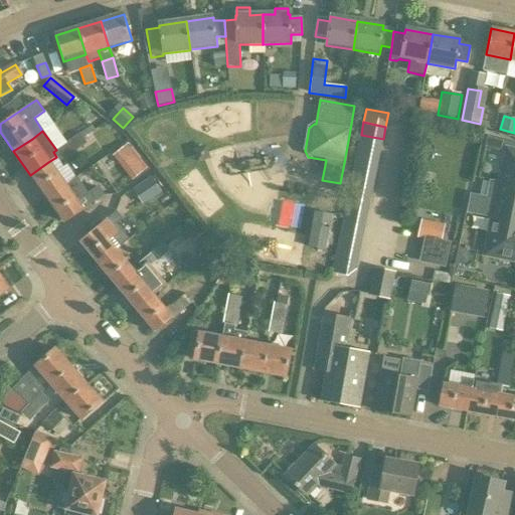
[(72,154),(87,144),(79,134),(65,144),(72,154)]
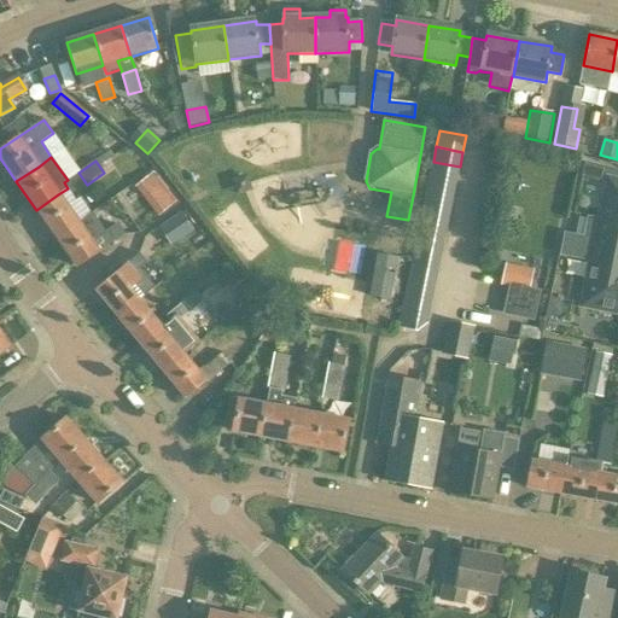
[(460,167),(433,162),(430,176),(456,182),(460,167)]
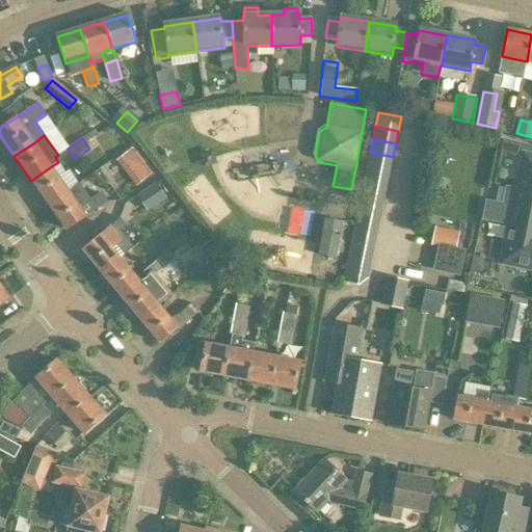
[(138,185),(156,171),(135,145),(117,159),(138,185)]
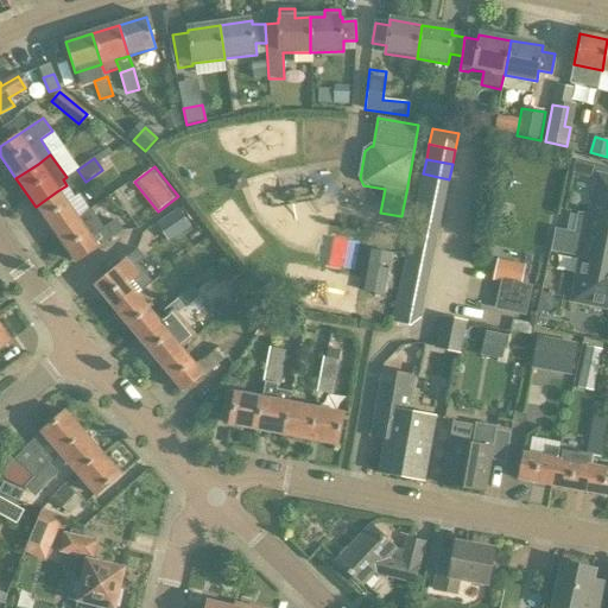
[(607,169),(597,166),(588,216),(578,215),(570,259),(580,261),(571,303),(607,310),(607,169)]
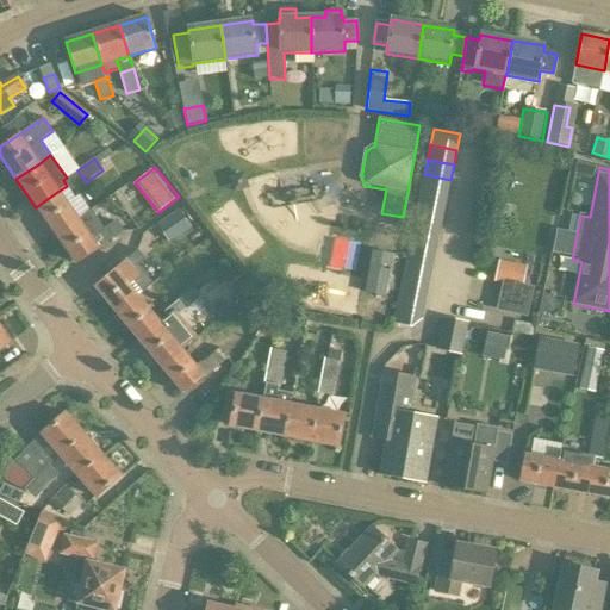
[(86,182),(78,170),(67,178),(63,180),(67,186),(70,192),(86,182)]
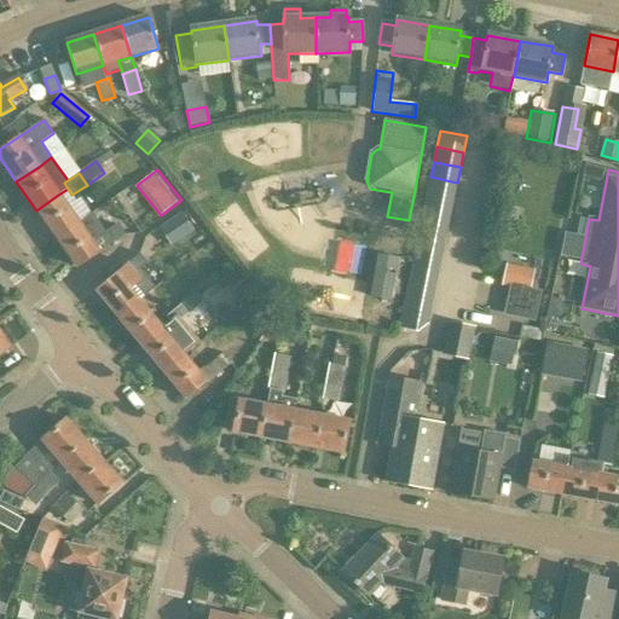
[(457,183),(431,177),(427,192),(453,198),(457,183)]
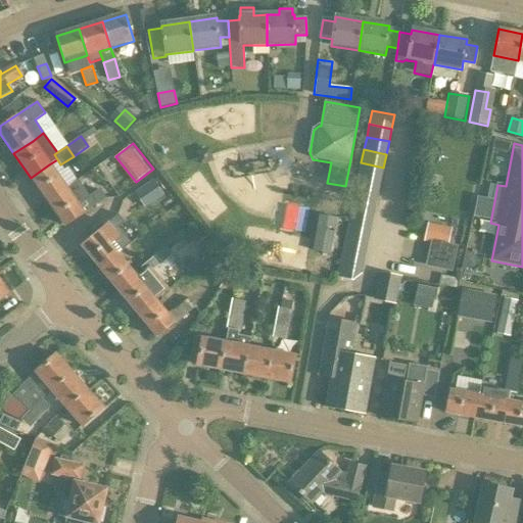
[(383,168),(361,162),(359,176),(381,180),(383,168)]
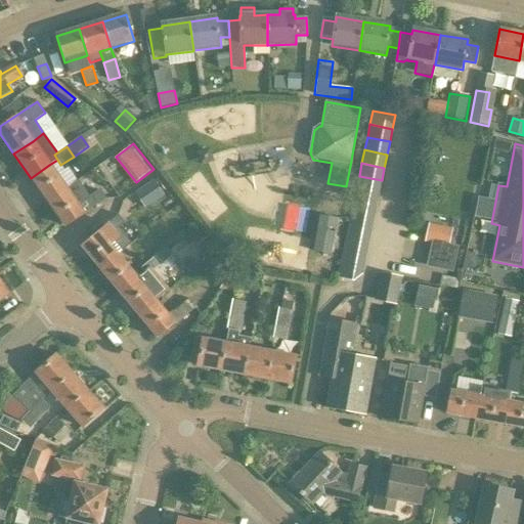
[(31,178),(47,203),(67,189),(49,165),(31,178)]
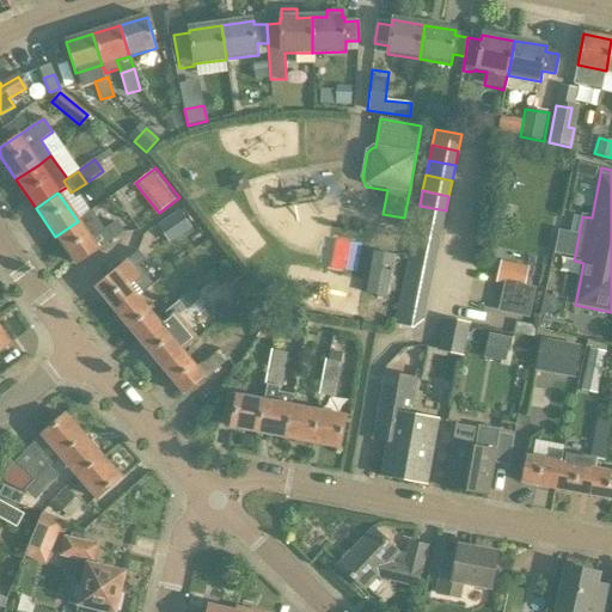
[(446,210),(420,206),(416,220),(442,226),(446,210)]
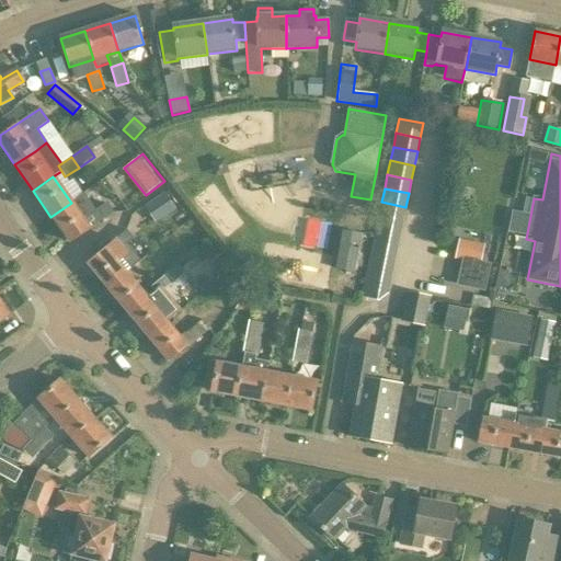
[(71,203),(50,217),(69,243),(90,229),(113,214),(106,205),(99,209),(87,192),(81,195),(70,202),(71,203)]
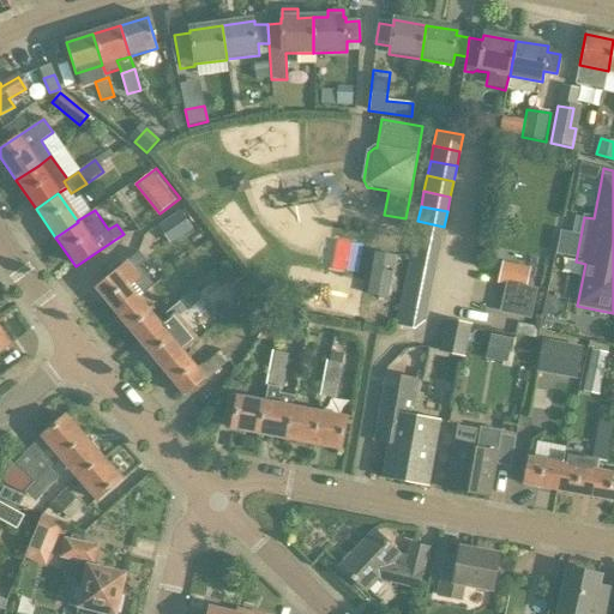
[(168,245),(191,230),(179,211),(158,226),(168,245)]
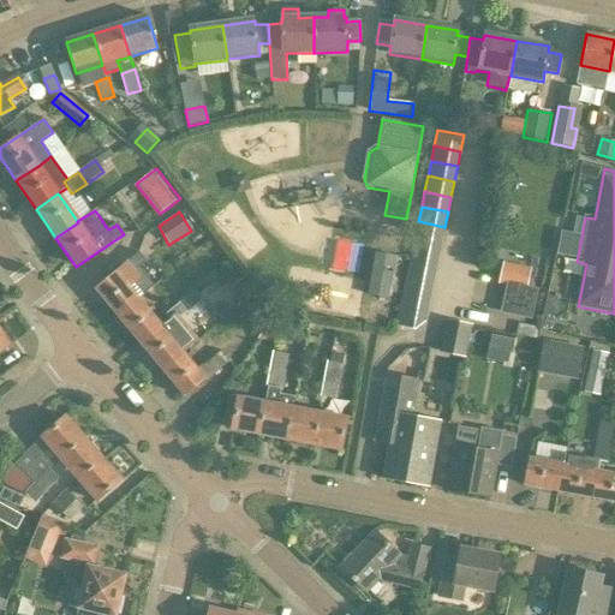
[(445,227),(418,221),(415,237),(442,243),(445,227)]
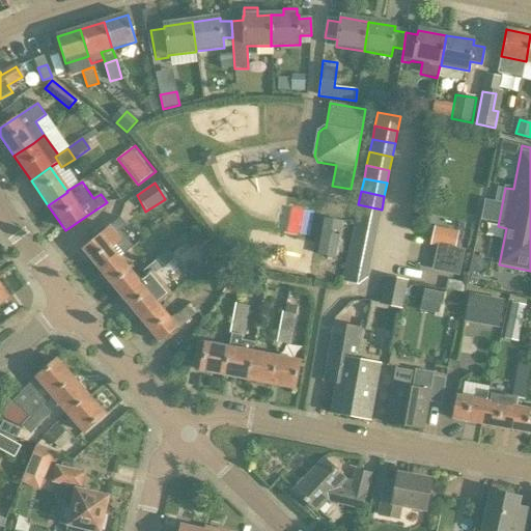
[(382,210),(358,204),(356,218),(379,222),(382,210)]
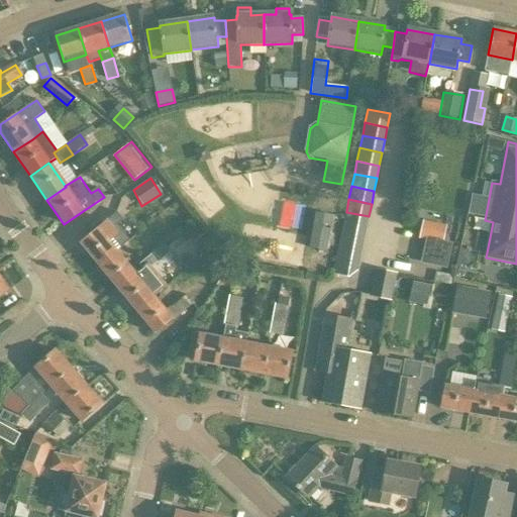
[(81,243),(100,267),(117,251),(110,243),(120,234),(114,227),(123,220),(116,212),(107,219),(108,221),(99,229),(81,243)]
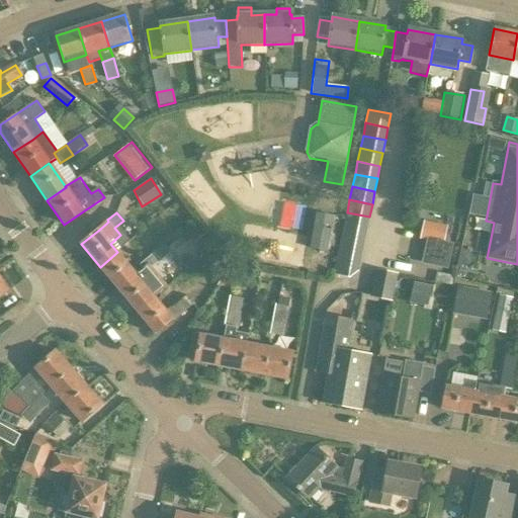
[(369,217),(347,212),(344,225),(366,230),(369,217)]
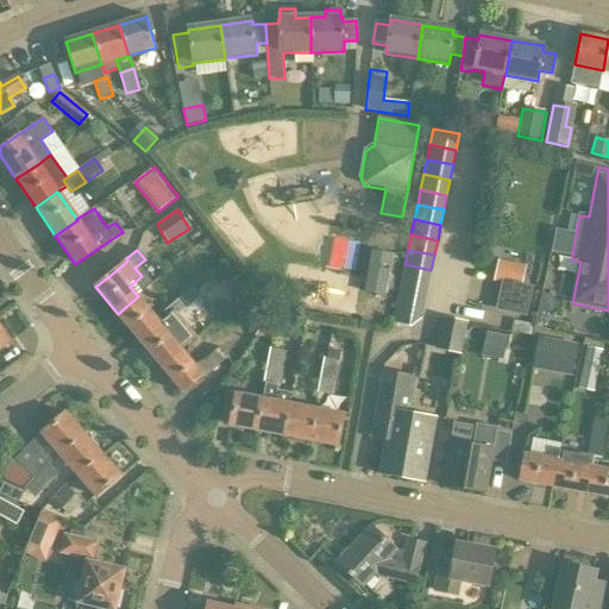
[(384,296),(391,255),(371,251),(364,293),(384,296)]
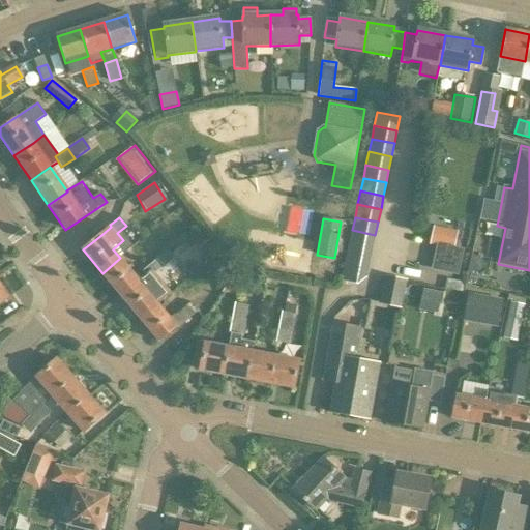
[(434,267),(455,272),(461,251),(453,249),(458,232),(433,227),(430,244),(438,246),(434,267)]
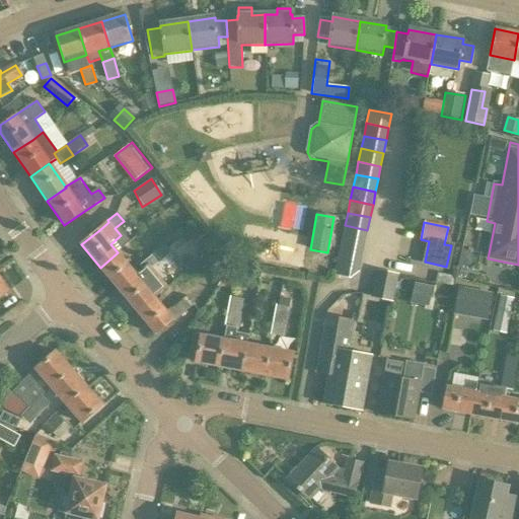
[(367,230),(345,225),(343,238),(365,243),(367,230)]
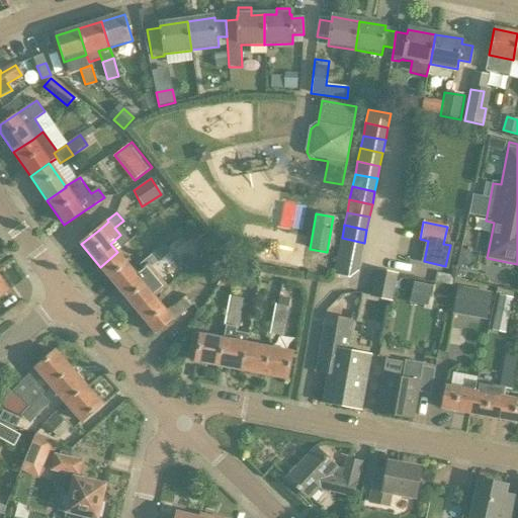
[(364,243),(342,238),(339,251),(361,255),(364,243)]
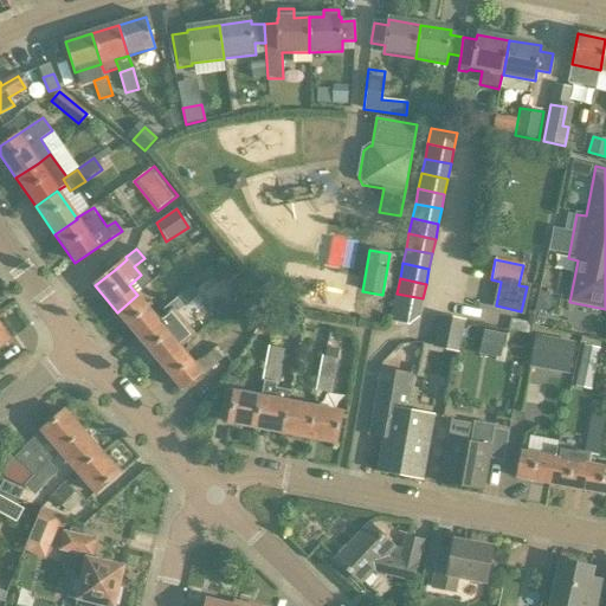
[(168,321),(199,295),(191,285),(160,310),(168,321)]
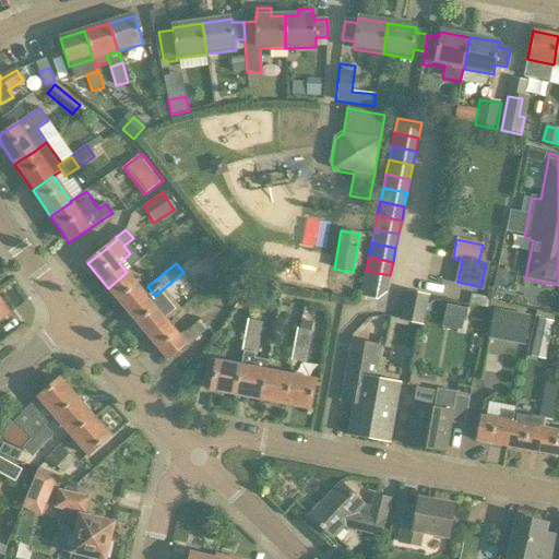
[(390,275),(366,271),(363,284),(387,289),(390,275)]
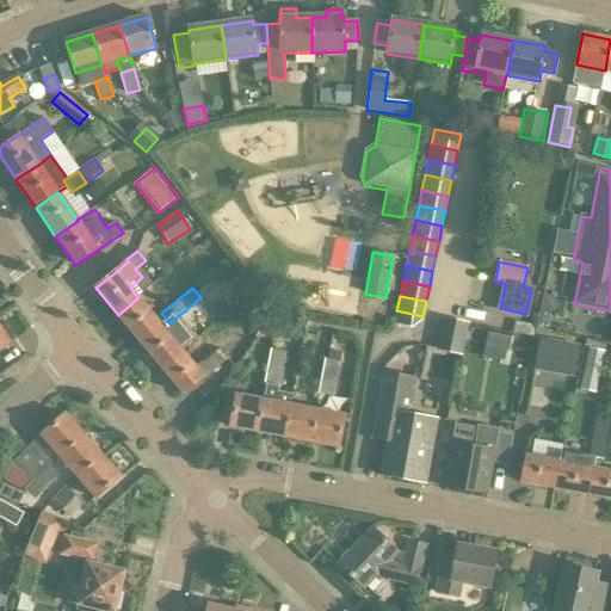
[(161,325),(139,297),(118,315),(140,341),(161,325)]
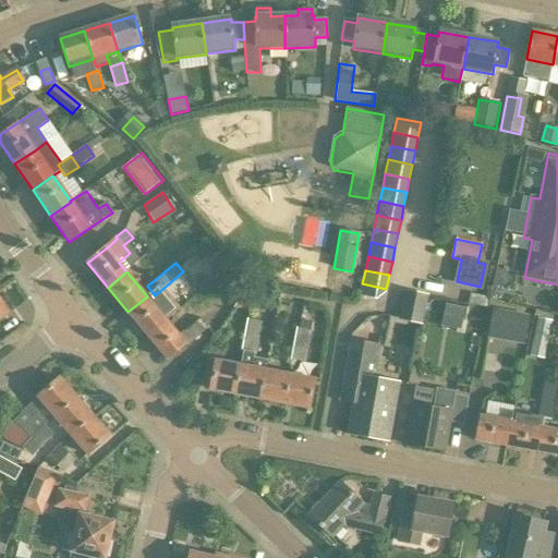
[(386,289),(362,283),(360,299),(384,303),(386,289)]
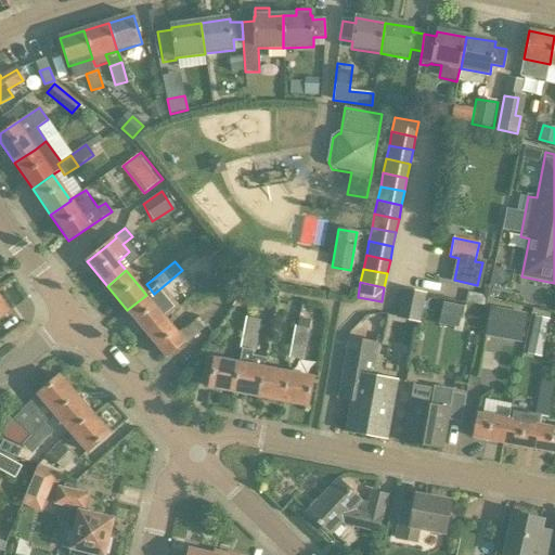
[(404,291),(399,318),(417,322),(424,294),(404,291)]
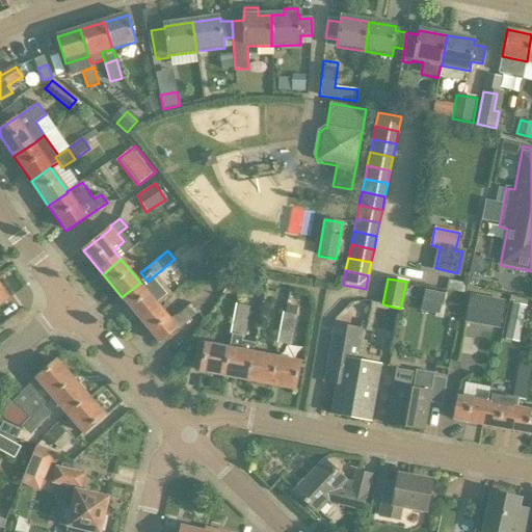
[(140,321),(159,306),(140,283),(122,297),(130,308),(125,311),(134,323),(139,319),(140,321)]
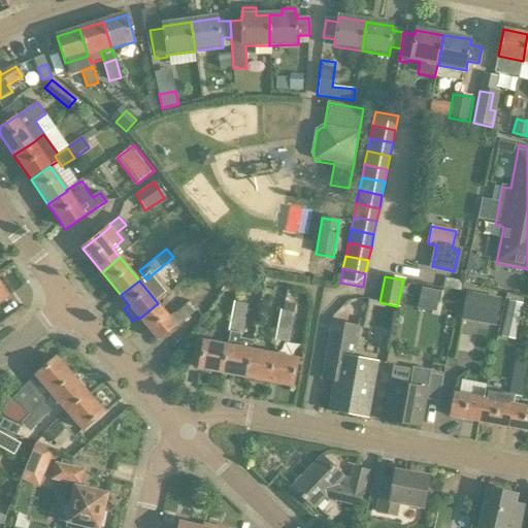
[(0,303),(9,297),(0,284),(0,303)]
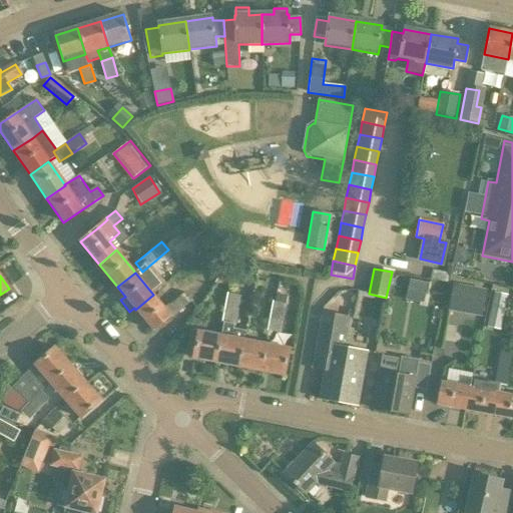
[(428,301),(429,281),(410,279),(409,299),(428,301)]
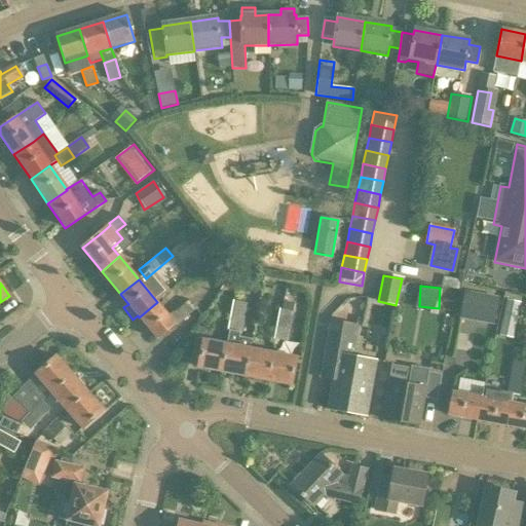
[(464,292),(459,318),(494,325),(498,297),(464,292)]
